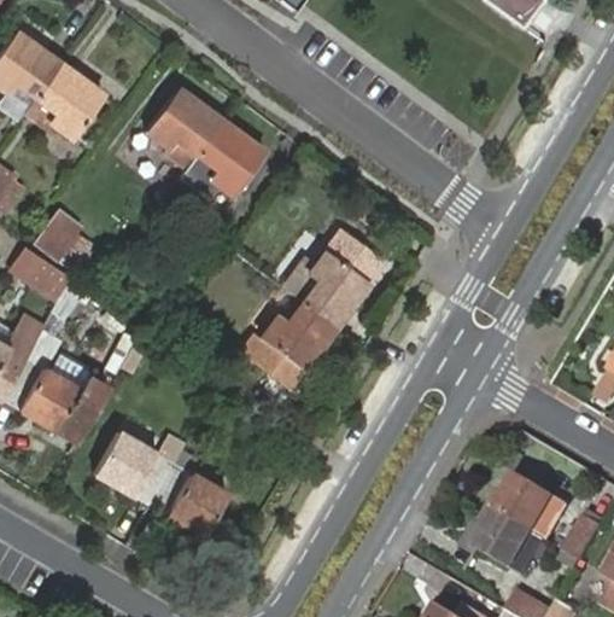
[(490,0),(530,30),(550,3),(547,0),(490,0)]
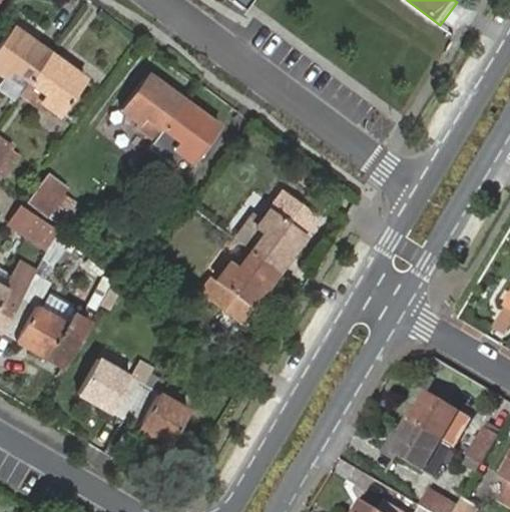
[(29,83),(50,54),(15,28),(0,47),(0,69),(9,77),(1,89),(17,100),(29,83)]
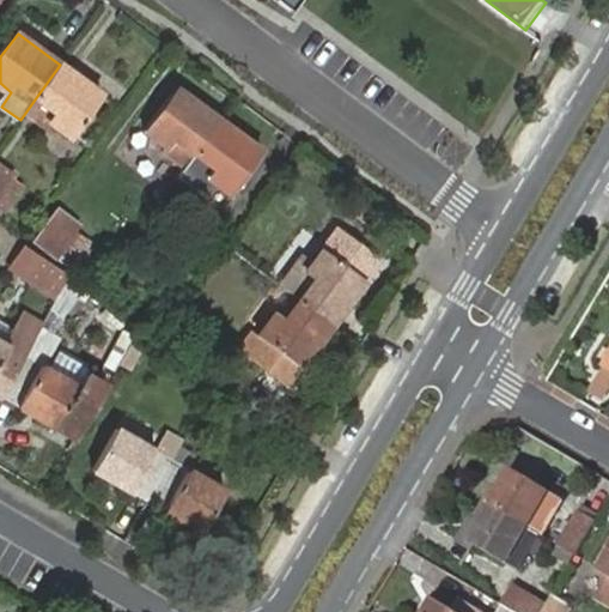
[(104,96),(60,65),(35,100),(54,115),(50,122),(73,139),(104,96)]
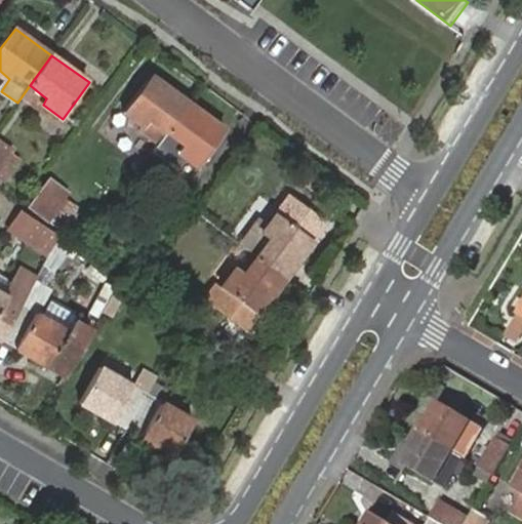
[(166,133),(188,104),(152,76),(125,112),(147,126),(150,122),(166,133)]
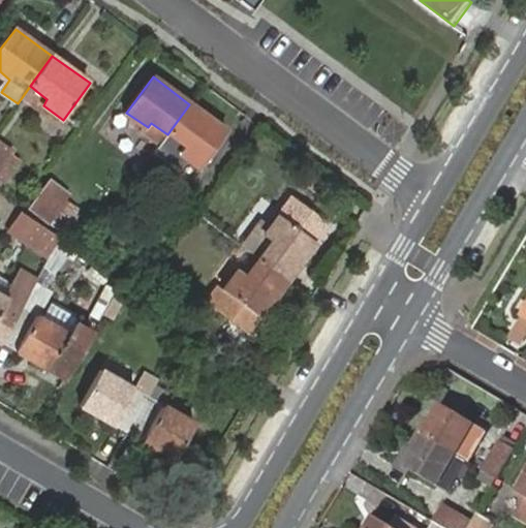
[(226,131),(189,104),(167,134),(183,146),(180,152),(200,166),(226,131)]
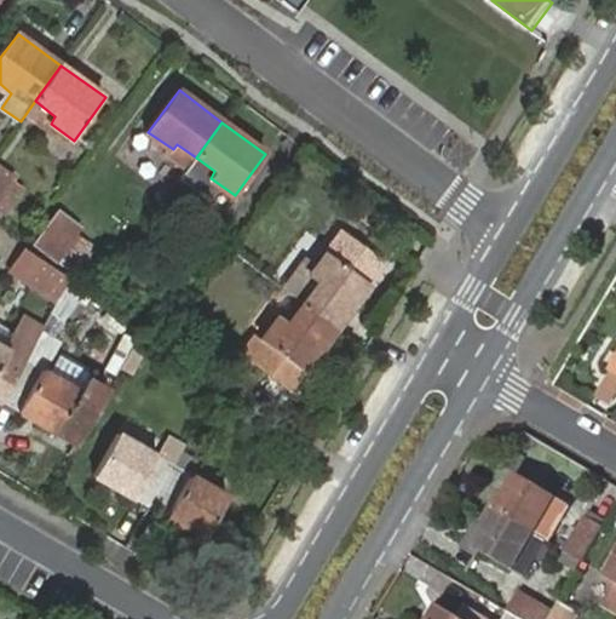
[(170,154),(188,170),(196,158),(177,144),(173,149),(170,154)]
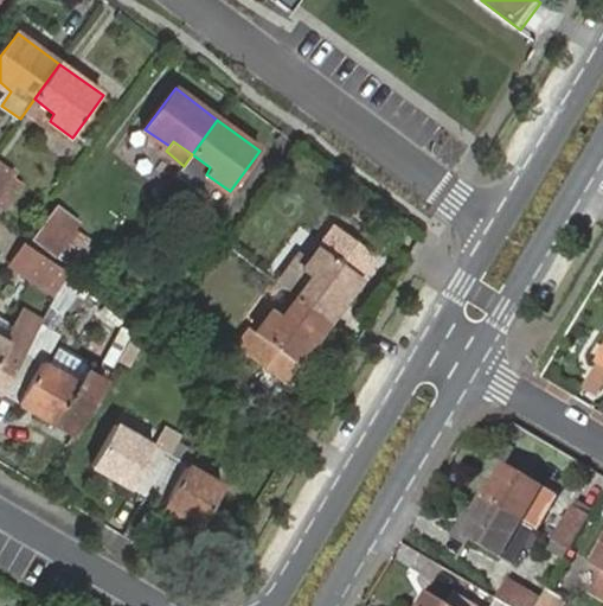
[(184,166),(181,168),(200,183),(206,174),(210,167),(192,154),(184,166)]
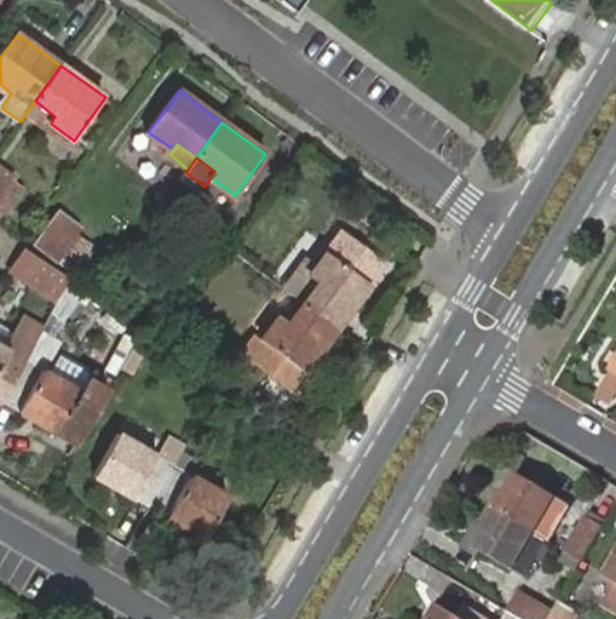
[(0,165),(0,200),(16,179),(0,165)]
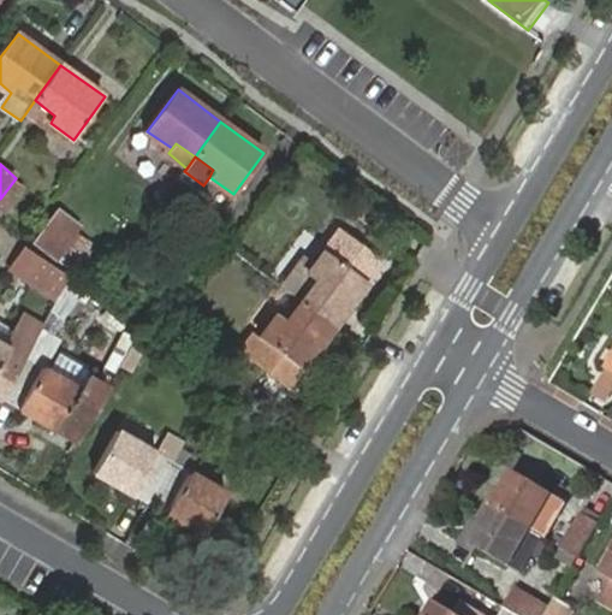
[(60,212),(39,242),(58,258),(79,226),(60,212)]
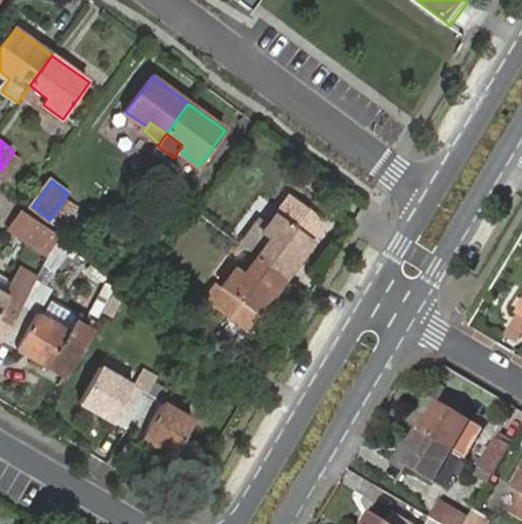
[(263,219),(242,246),(254,255),(285,280),(314,240),(278,212),(270,226),(263,219)]
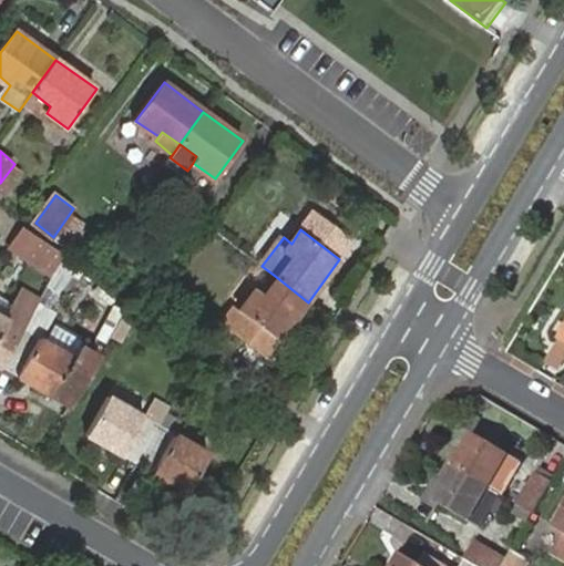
[(55,279),(68,258),(38,239),(26,260),(55,279)]
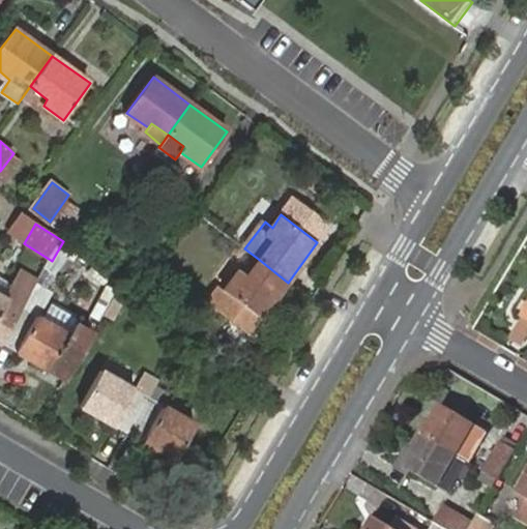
[(261,320),(288,283),(257,258),(245,274),(240,269),(224,291),(216,286),(206,300),(229,318),(232,315),(240,304),(261,320)]
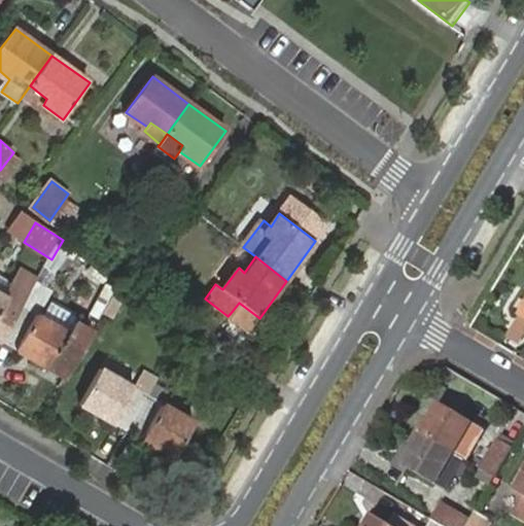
[(0,291),(9,297),(18,284),(0,273),(0,291)]
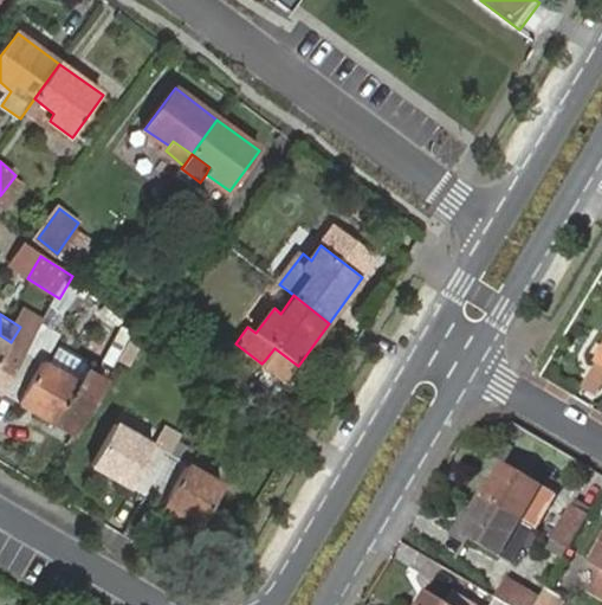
[(0,390),(4,393),(40,332),(23,322),(20,327),(11,342),(0,335),(0,390)]
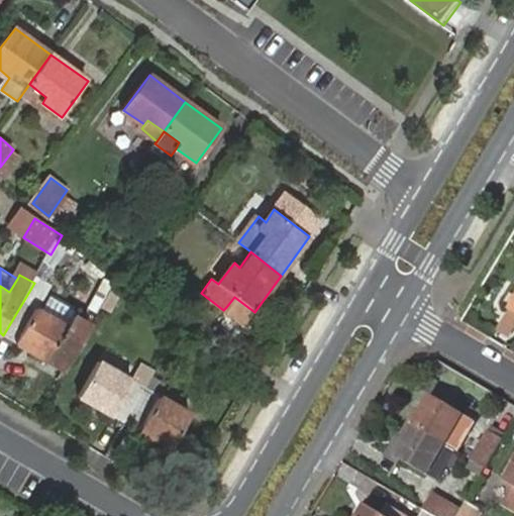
[(34,283),(3,335),(46,362),(66,373),(91,328),(73,318),(67,326),(38,309),(50,287),(36,278),(34,283)]
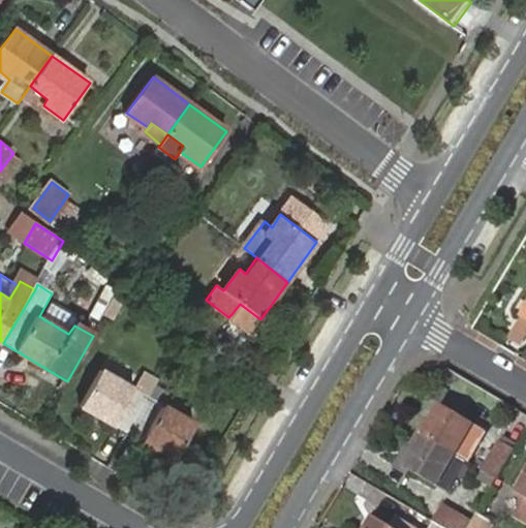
[(252,330),(260,319),(240,304),(231,314),(252,330)]
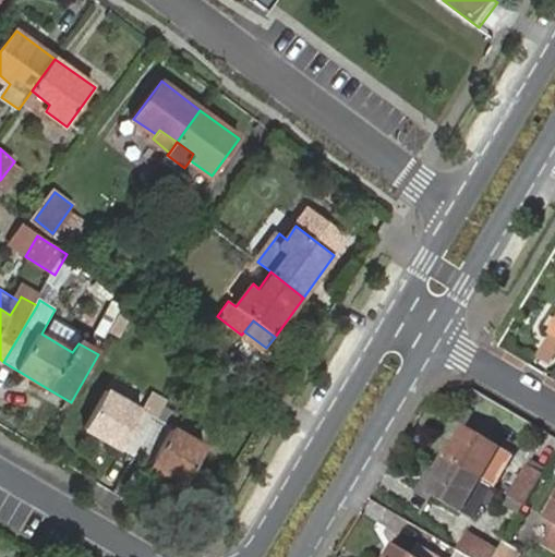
[(137,456),(158,420),(143,410),(109,390),(89,427),(123,448),(137,456)]
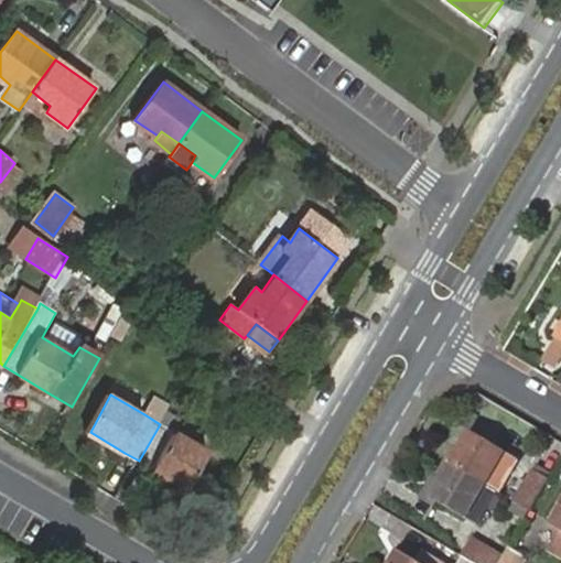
[(160,424),(169,410),(153,400),(144,414),(160,424)]
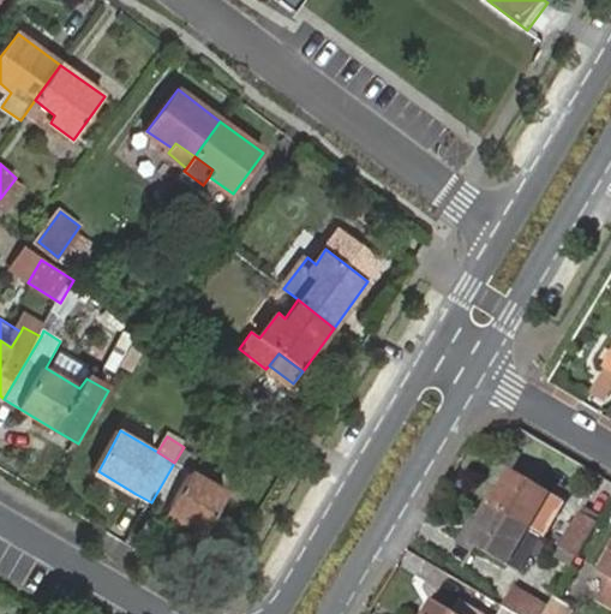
[(197,457),(184,447),(174,463),(189,471),(197,457)]
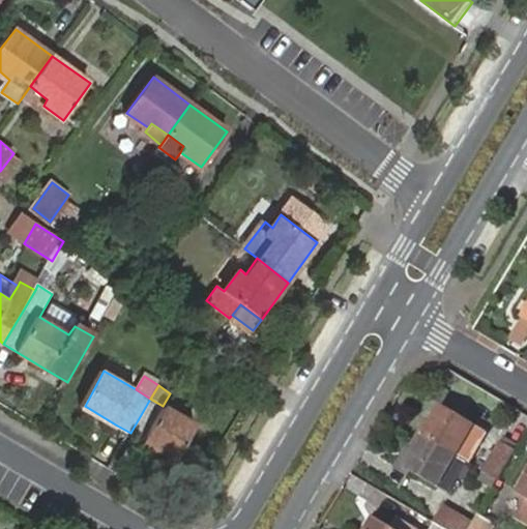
[(163,406),(150,399),(130,433),(143,441),(175,460),(196,425),(163,406)]
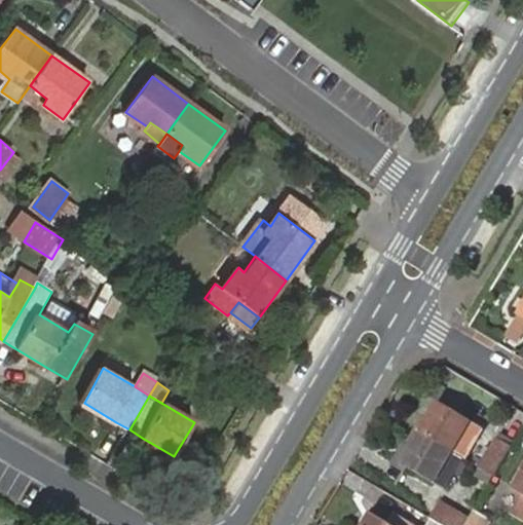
[(430,417),(420,433),(469,461),(487,429),(441,404),(433,418),(430,417)]
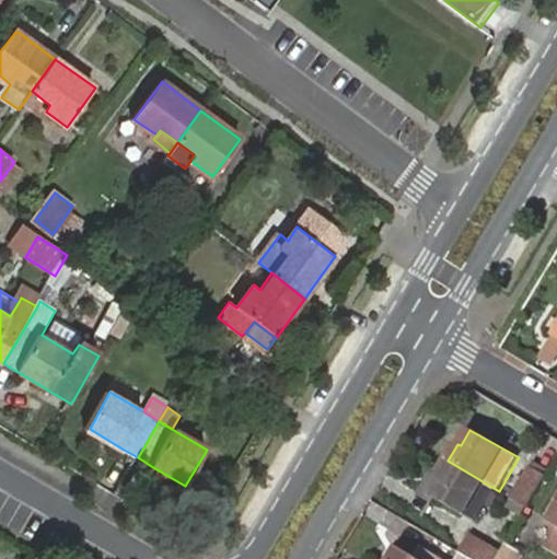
[(109,474),(123,482),(138,457),(124,450),(109,474)]
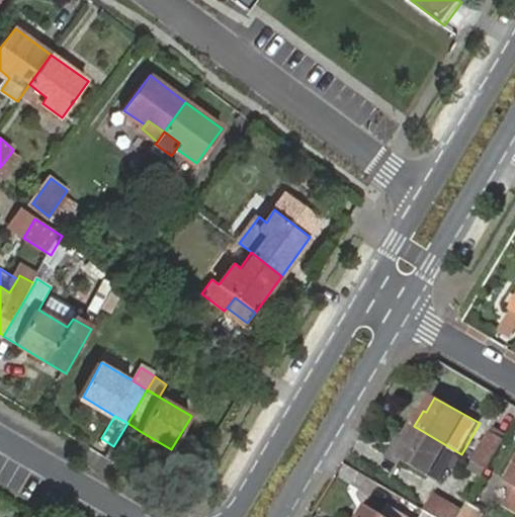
[(127,423),(113,446),(126,453),(140,431),(127,423)]
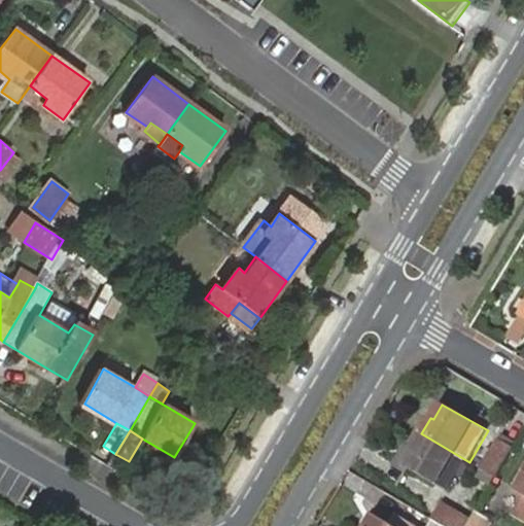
[(469,462),(421,433),(412,450),(415,452),(407,466),(452,492),(469,462)]
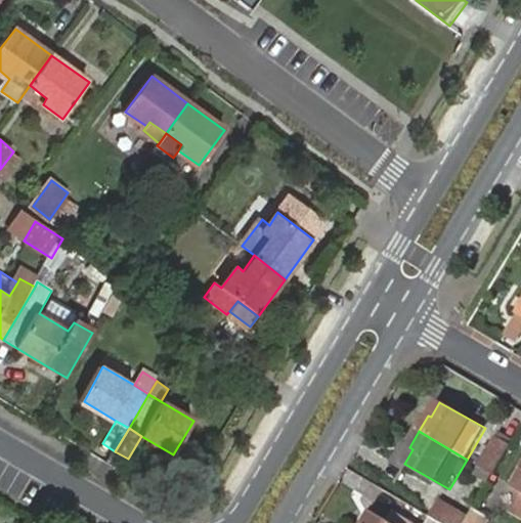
[(495,477),(514,445),(498,436),(480,468),(495,477)]
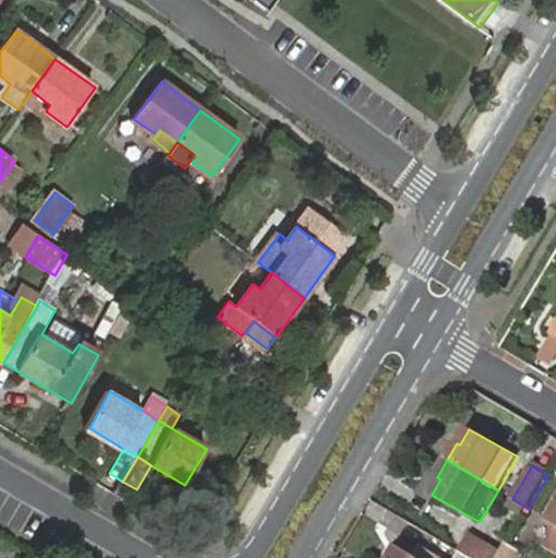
[(470,537),(460,551),(462,554),(469,557),(499,557),(500,556),(470,537)]
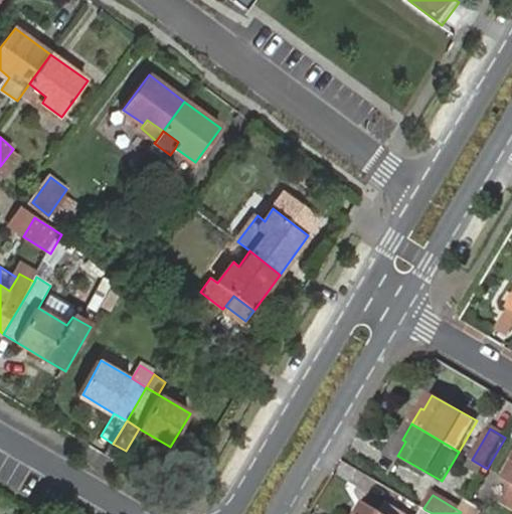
[(468,500),(461,512),(460,513),(478,513),(482,509),(468,500)]
